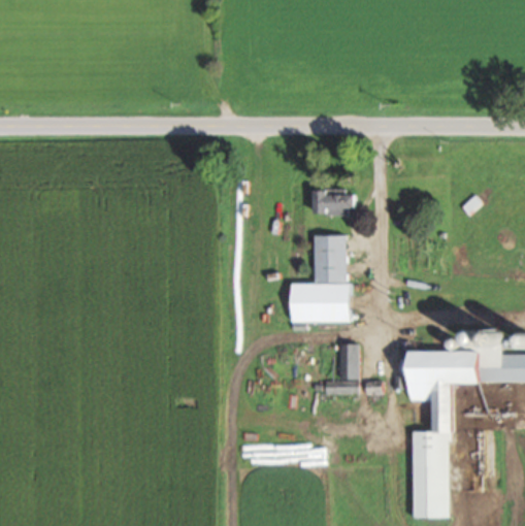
[(355,215),(355,190),(312,190),(312,215),(355,215)]
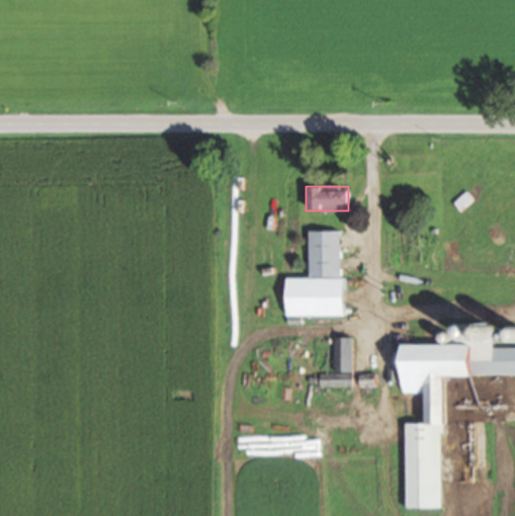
[(338,278),(338,231),(307,231),(307,278),(285,278),(285,317),(344,316),(344,278),(338,278)]
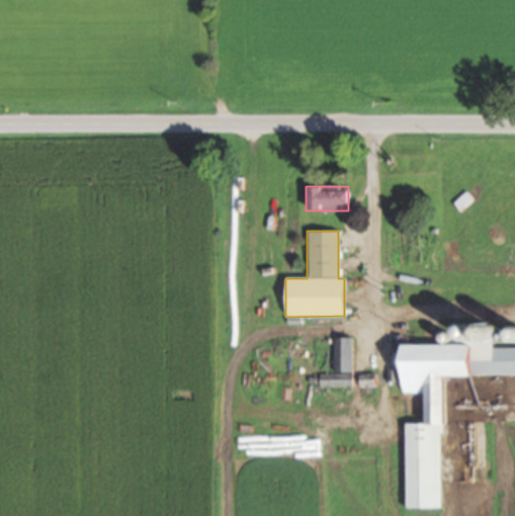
[(333,338),(333,372),(350,372),(350,338),(333,338)]
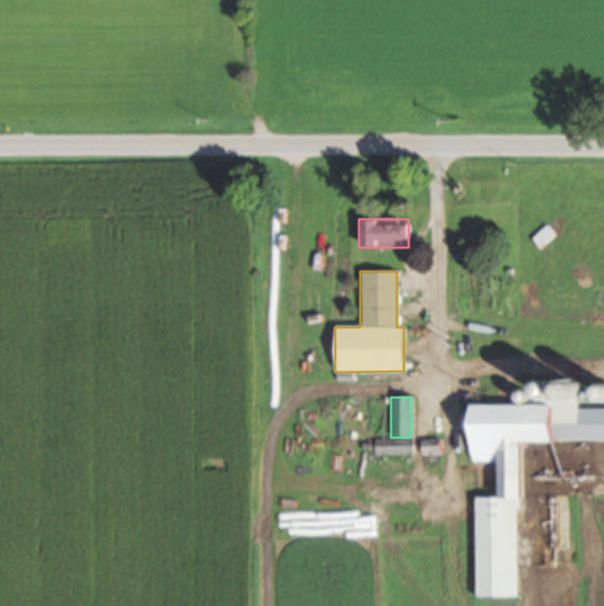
[(523,440),(603,440),(603,408),(577,409),(577,404),(474,404),(474,416),(462,416),(462,434),(457,434),(458,447),(471,447),(471,460),(501,460),(501,498),(475,498),(475,597),(516,597),(516,499),(523,499),(523,440)]
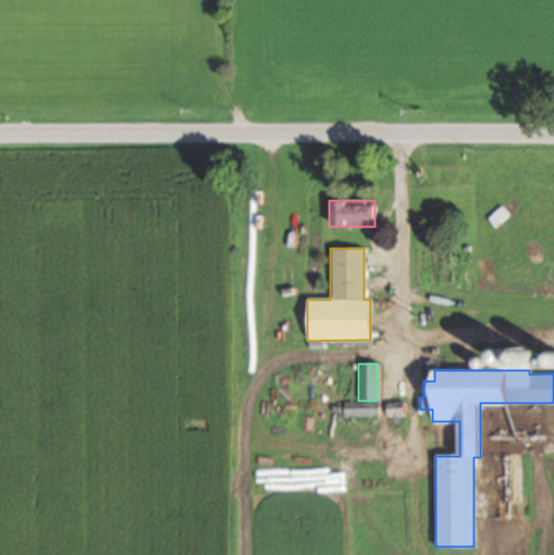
[(376,417),(376,402),(343,402),(343,417),(376,417)]
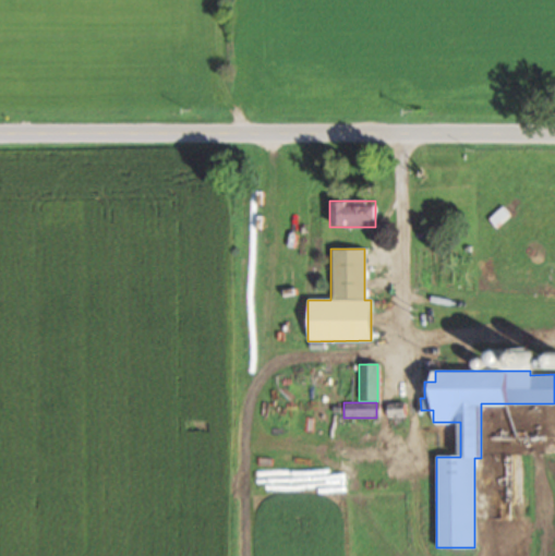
[(402,417),(402,405),(388,405),(388,417),(402,417)]
